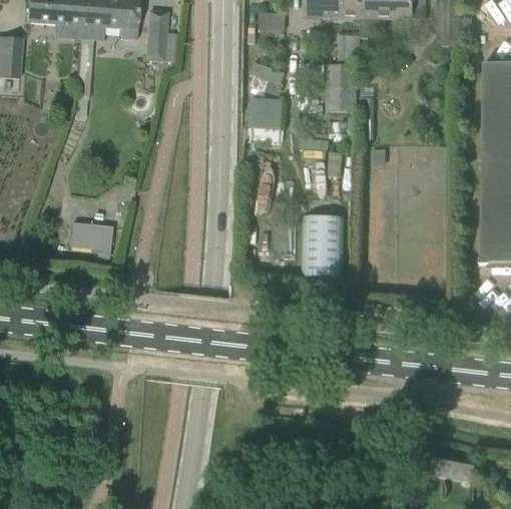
[(72,37),(82,38),(83,38),(85,12),(81,11),(82,0),(29,0),(28,22),(73,25),(72,37)]
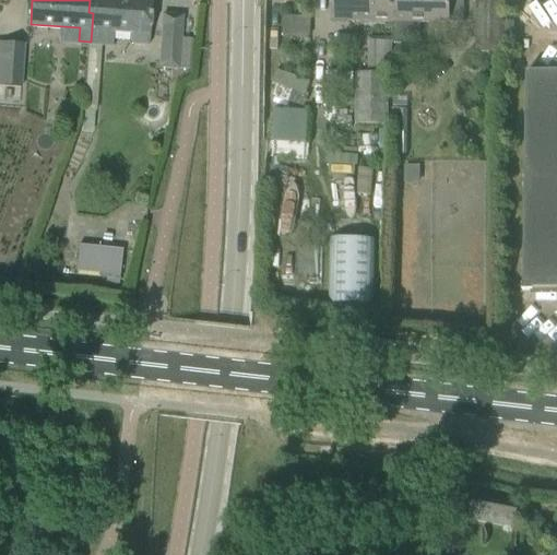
[(91,42),(90,42),(85,106),(83,126),(89,126),(89,116),(95,116),(96,106),(97,106),(102,43),(114,44),(115,30),(133,31),(132,40),(150,42),(153,0),(90,0),(89,12),(93,13),(91,42)]
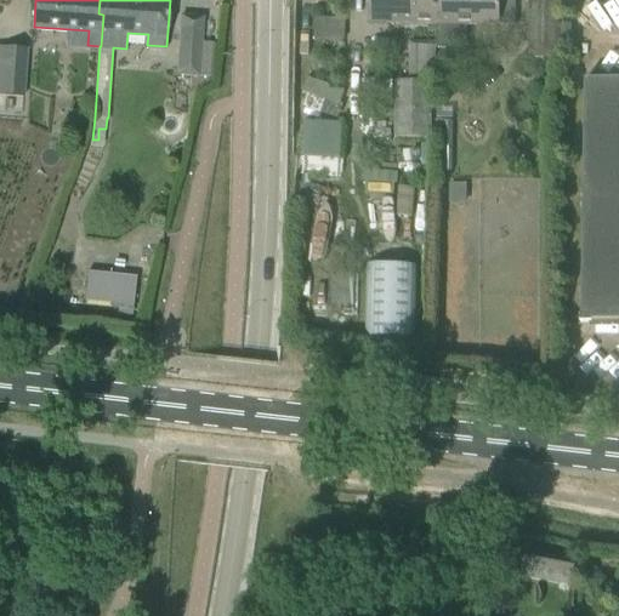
[(369,0),(369,20),(436,21),(437,0),(369,0)]
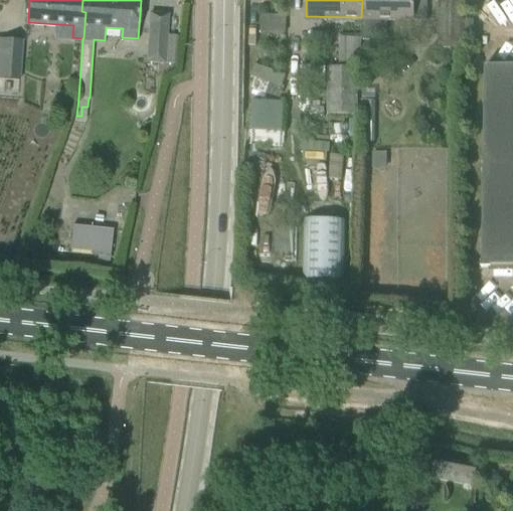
[(363,17),(363,33),(362,37),(363,37),(371,37),(375,33),(387,33),(388,16),(428,17),(428,14),(429,0),(362,0),(361,17),(363,17)]
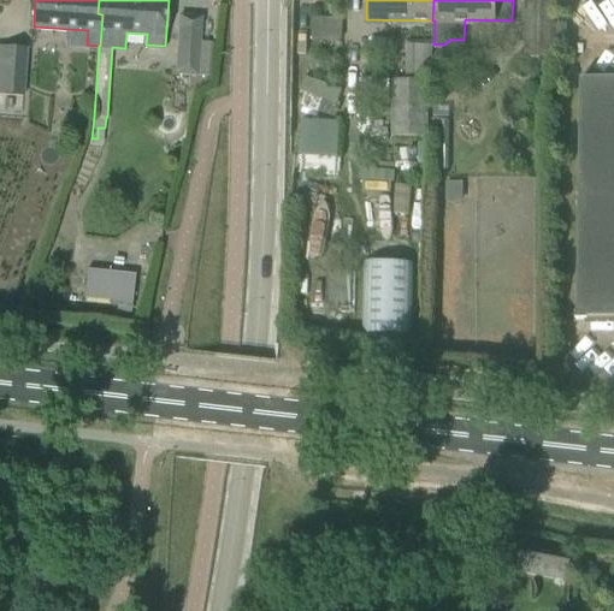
[(318,36),(343,36),(343,16),(318,16),(318,36)]
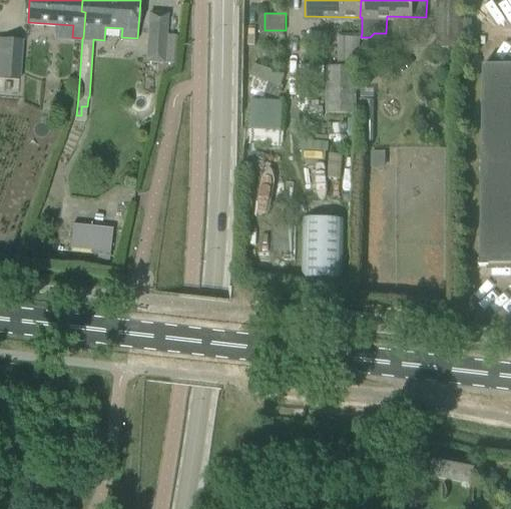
[(149,30),(147,58),(165,60),(165,58),(174,59),(176,32),(168,31),(169,22),(150,20),(149,30)]
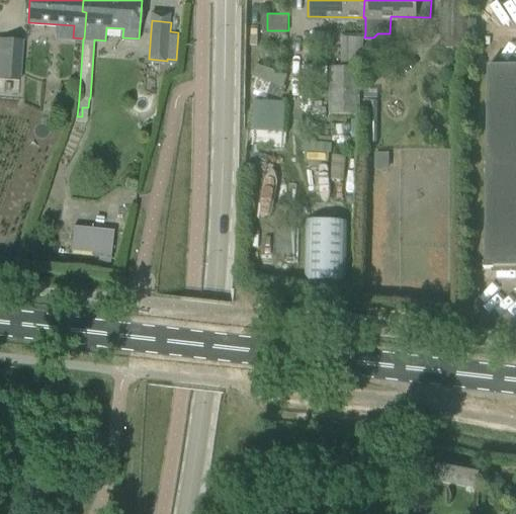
[(364,37),(365,33),(343,33),(343,58),(349,60),(365,61),(365,54),(365,44),(365,37),(364,37)]
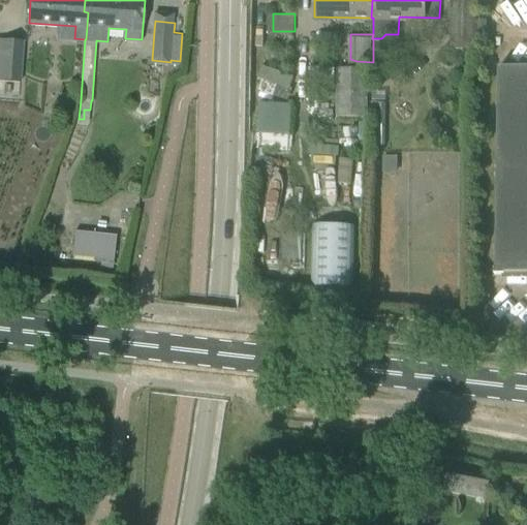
[(0,78),(1,78),(22,80),(25,38),(0,36),(0,78)]
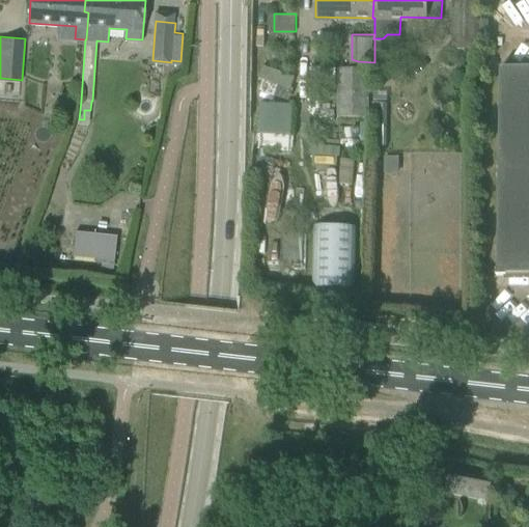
[(374,45),(374,55),(395,56),(396,46),(374,45)]
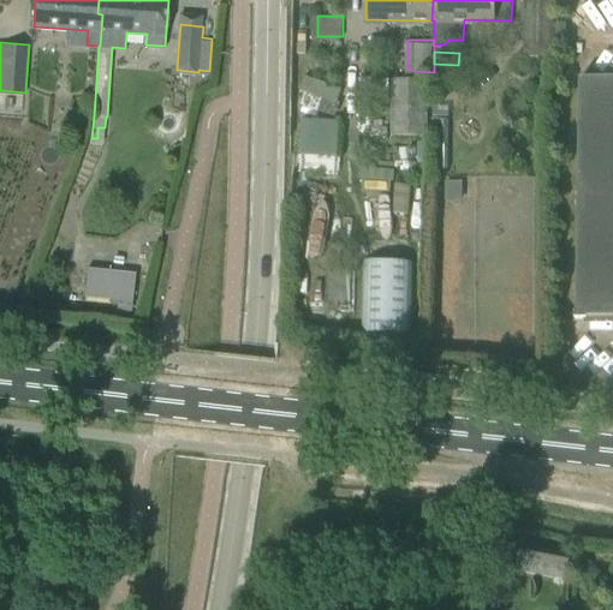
[(316,67),(332,69),(332,58),(317,57),(316,67)]
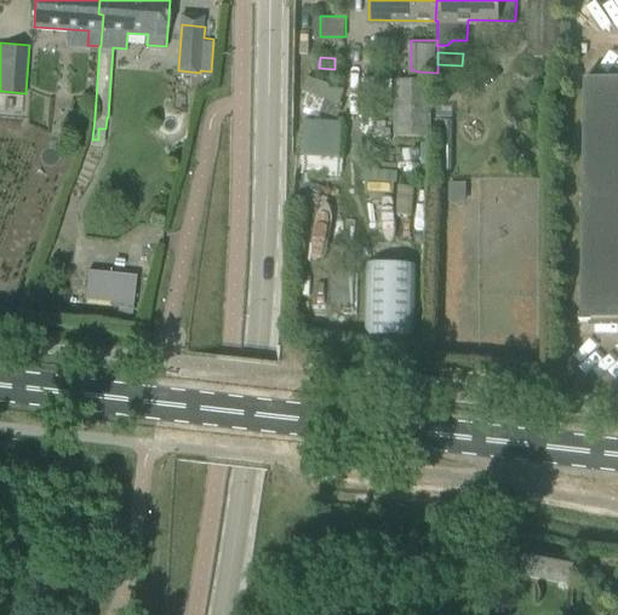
[(304,87),(326,96),(322,108),(339,114),(344,99),(341,98),(345,86),(309,74),(304,87)]
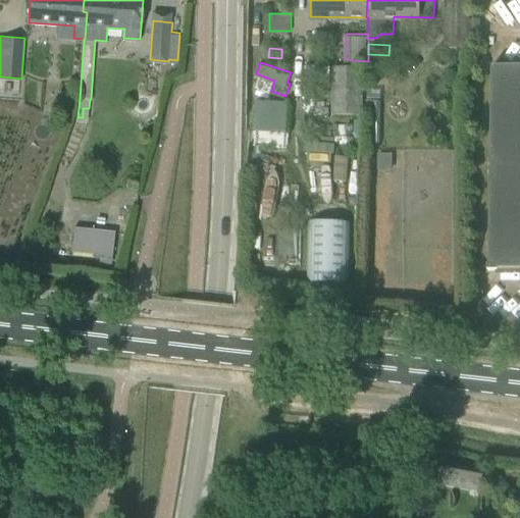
[(519,62),(494,64),(489,267),(519,266),(519,62)]
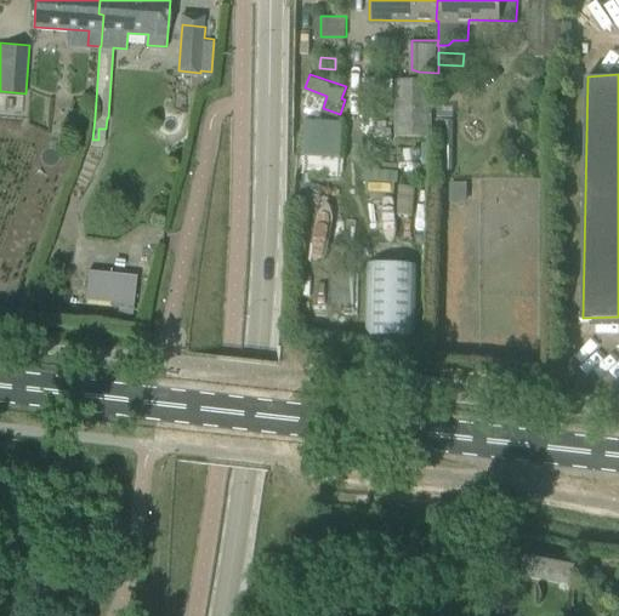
[(397,77),(397,133),(431,133),(431,78),(397,77)]
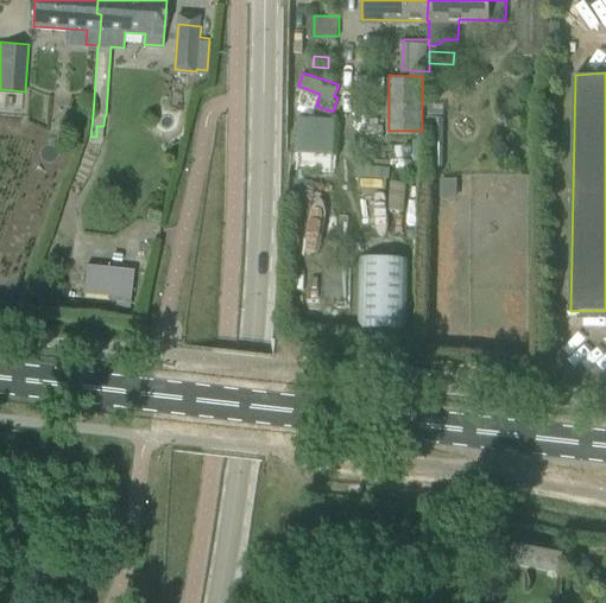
[(434,141),(444,141),(444,114),(434,114),(434,141)]
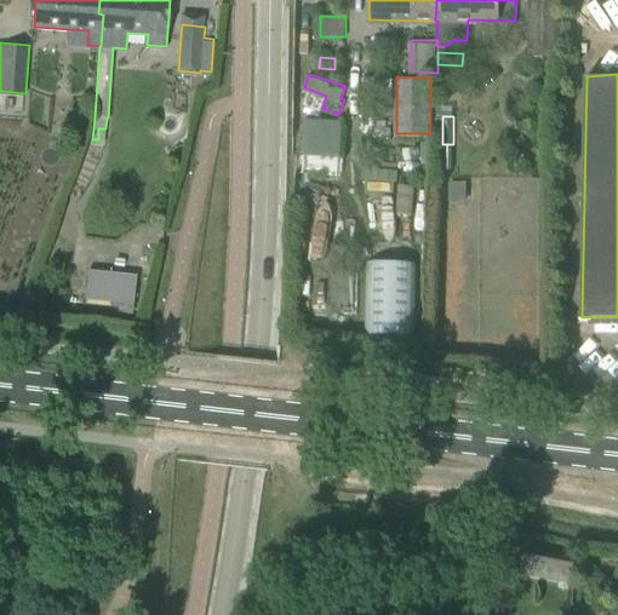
[(304,154),(341,155),(343,119),(305,118),(304,154)]
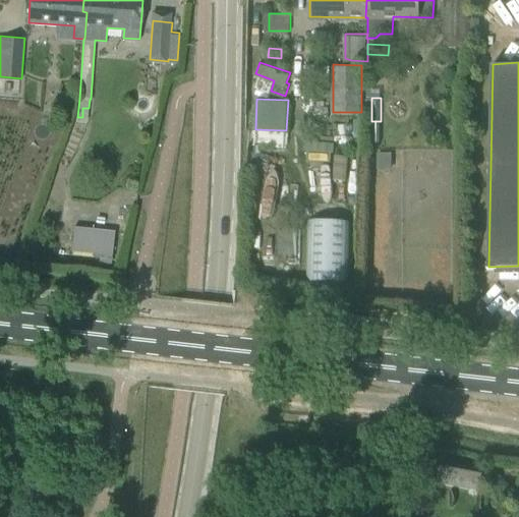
[(345,122),(334,123),(335,134),(345,133),(345,122)]
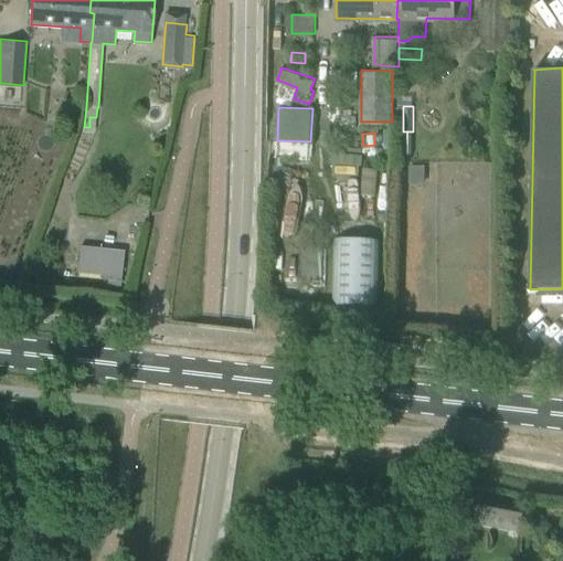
[(376,304),(379,237),(335,236),(332,303),(376,304)]
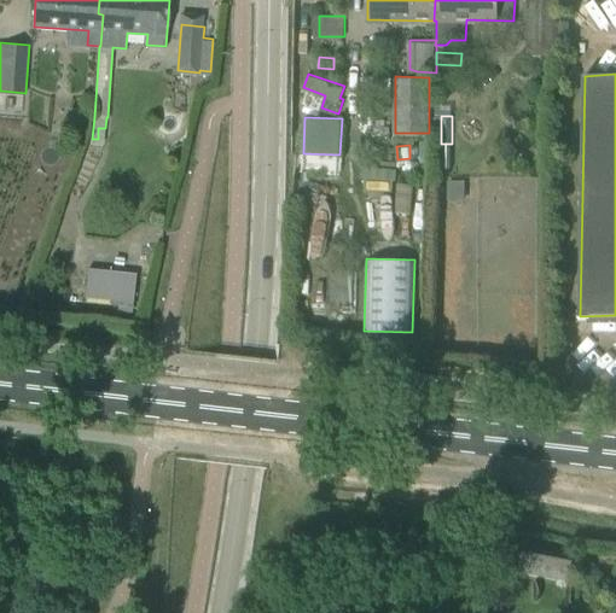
[(89,274),(86,307),(133,311),(137,279),(89,274)]
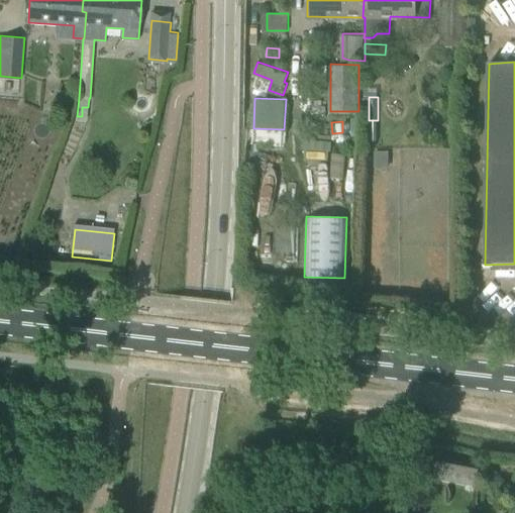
[(435,474),(477,482),(481,463),(439,454),(435,474)]
